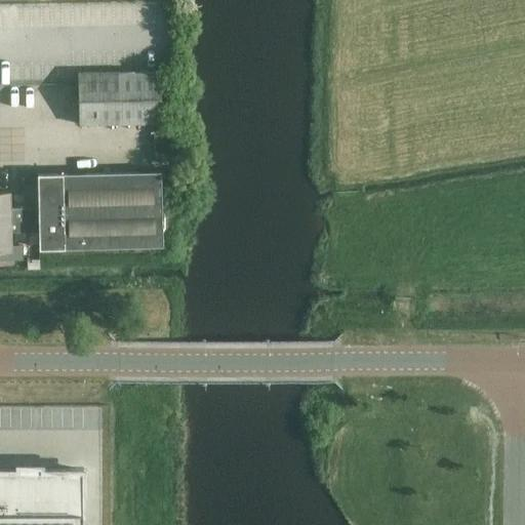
[(79,74),(81,125),(161,123),(159,72),(79,74)]
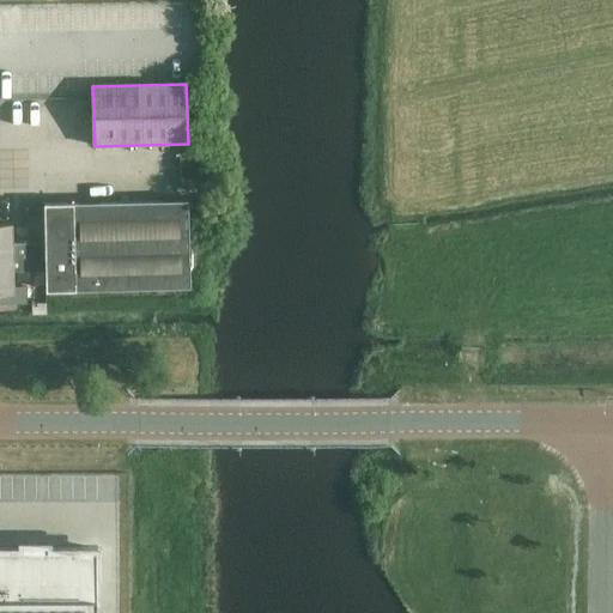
[(47,290),(190,287),(188,201),(46,204),(46,243),(47,258),(47,290)]
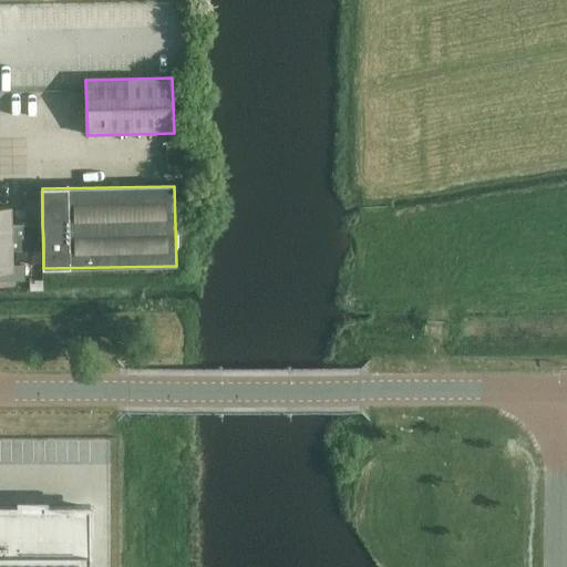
[(42,225),(11,226),(11,207),(0,207),(0,238),(22,238),(43,238),(42,225)]
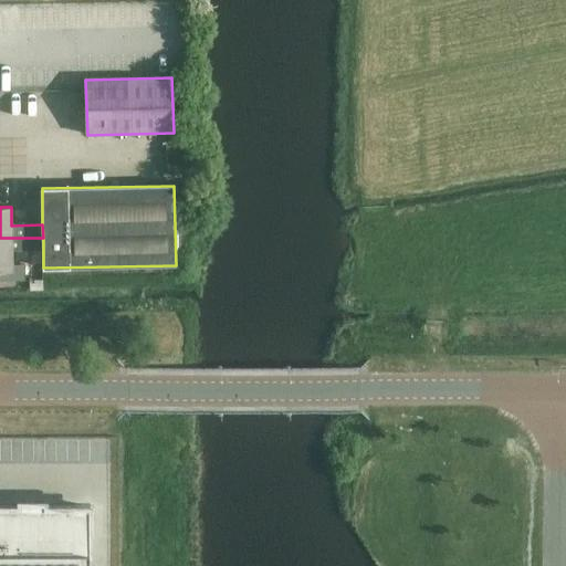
[(12,265),(12,251),(22,250),(22,238),(0,238),(0,281),(25,281),(24,265),(12,265)]
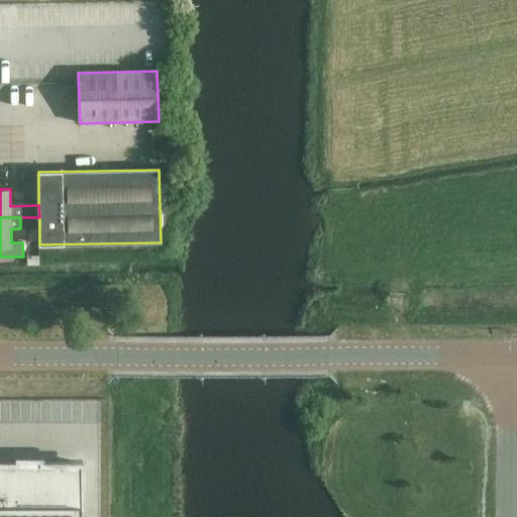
[(0,516),(80,516),(80,463),(39,463),(39,458),(18,458),(18,463),(0,462),(0,516)]
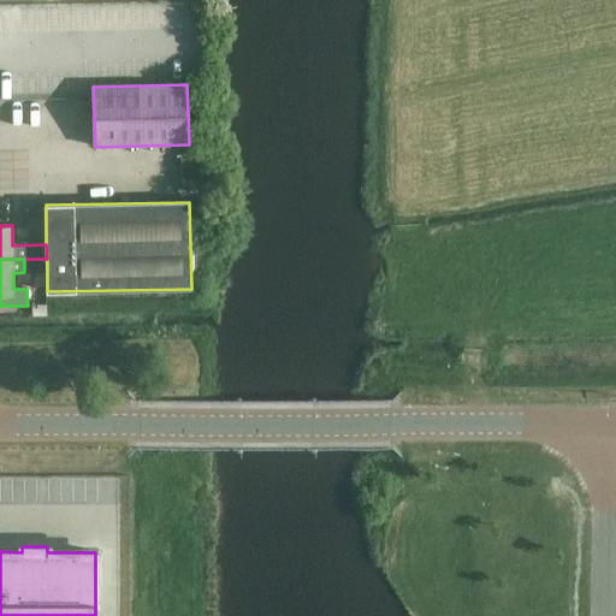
All buildings are outlined.
